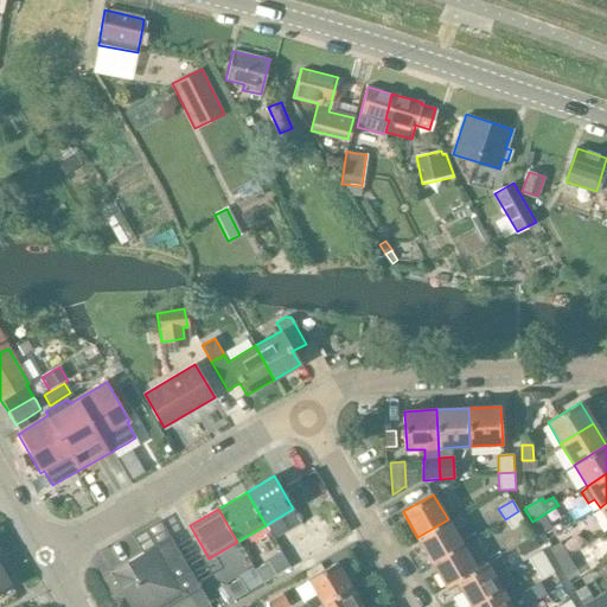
[(518,511),(505,519),(511,530),(524,522),(518,511)]
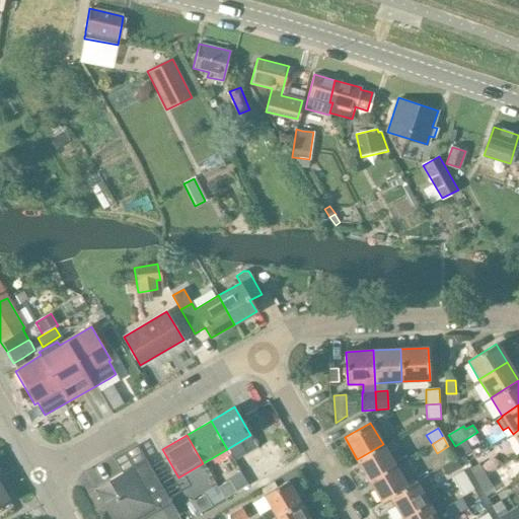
[(465,440),(455,446),(462,456),(471,450),(465,440)]
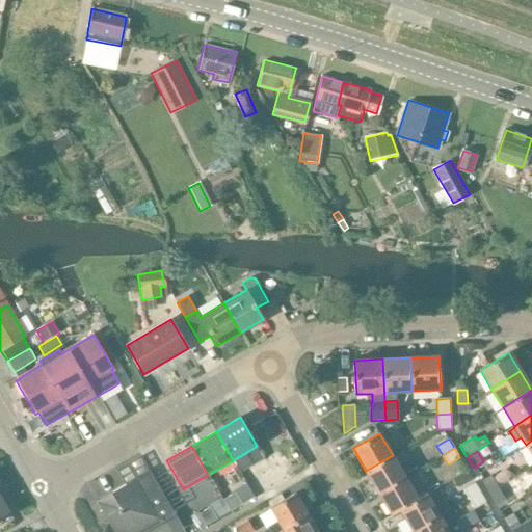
[(366,471),(378,493),(405,477),(398,466),(406,460),(402,452),(393,456),(393,455),(366,471)]
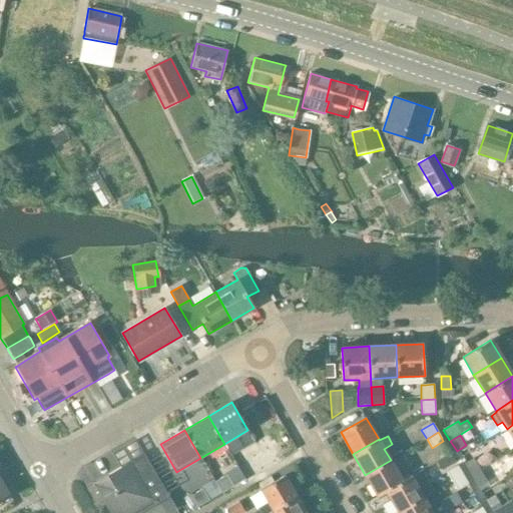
[(244,480),(278,461),(269,447),(236,466),(244,480)]
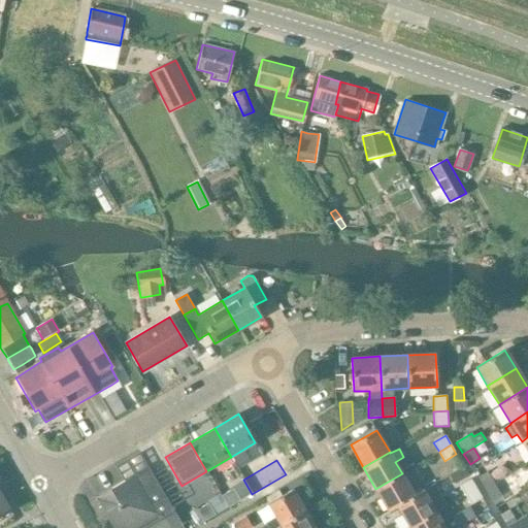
[(463,467),(448,475),(453,485),(468,476),(463,467)]
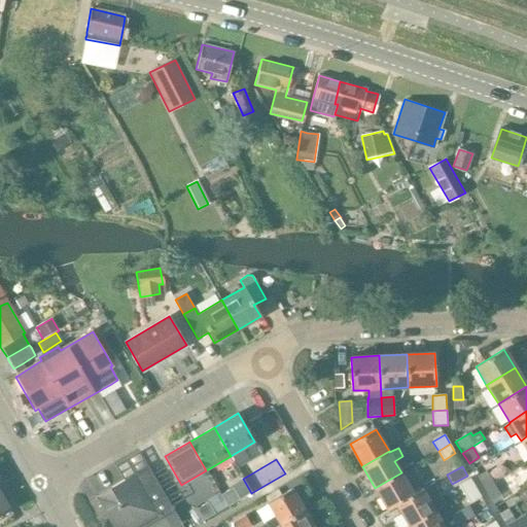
[(147,467),(138,472),(96,497),(112,526),(173,526),(180,523),(147,467)]
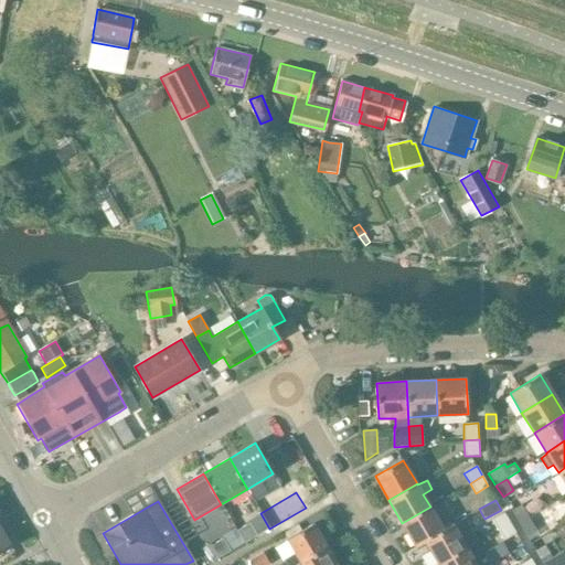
[(519,523),(519,524),(529,518),(521,504),(511,511),(519,523)]
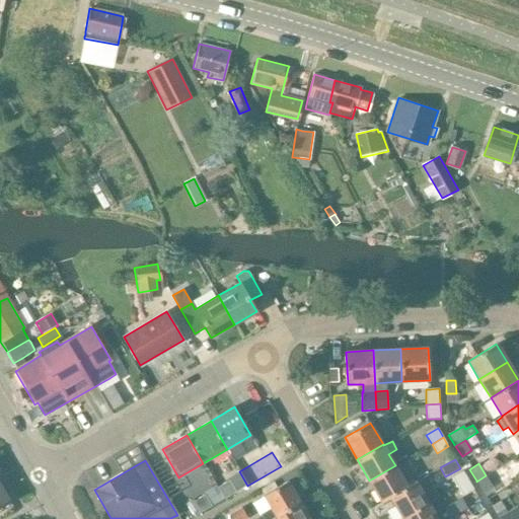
[(369,480),(381,502),(390,497),(408,487),(395,465),(369,480)]
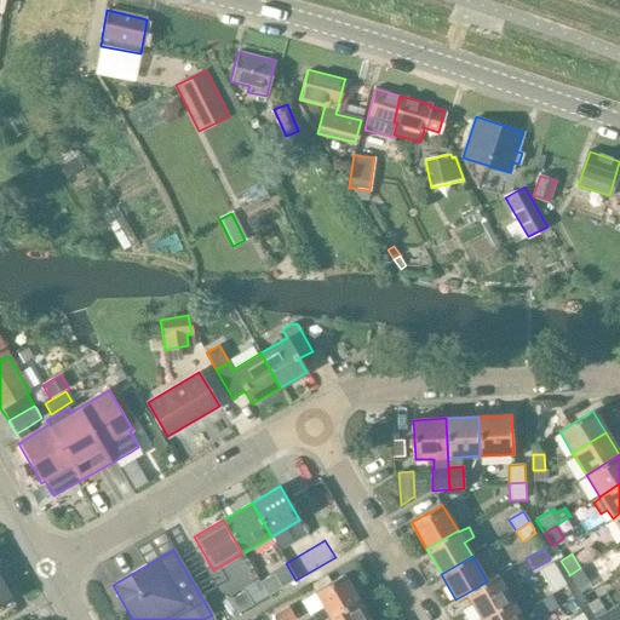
[(539,570),(545,581),(560,573),(552,562),(539,570)]
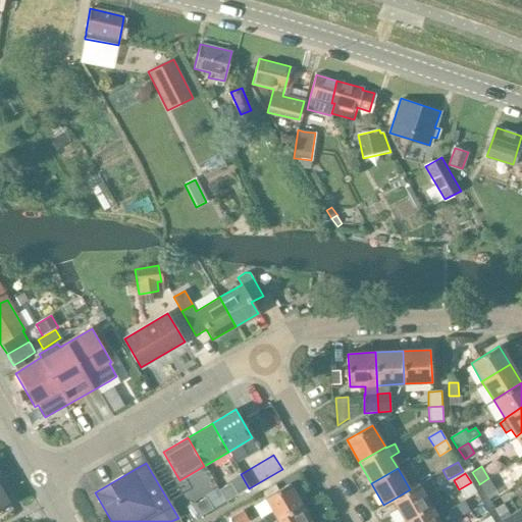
[(488,478),(479,484),(482,488),(485,494),(494,489),(488,478)]
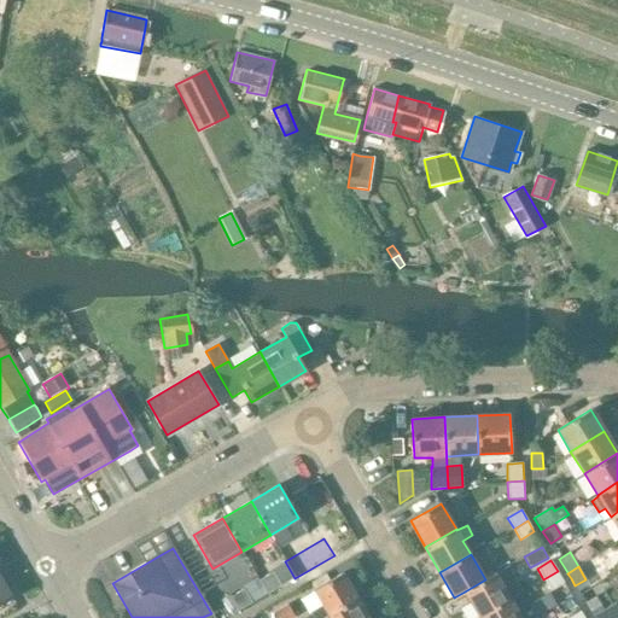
[(558,571),(543,579),(551,592),(565,582),(558,571)]
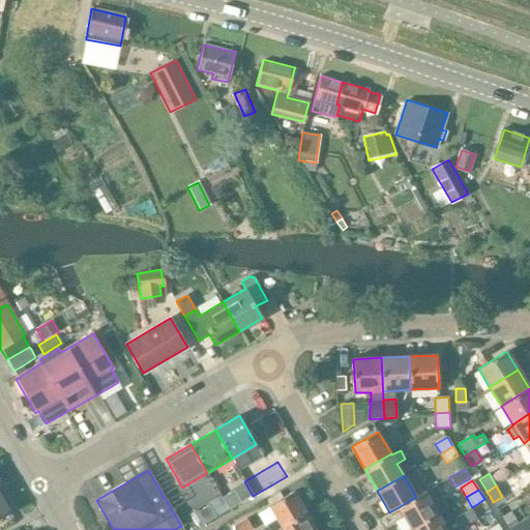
[(222,498),(229,509),(241,502),(234,491),(222,498)]
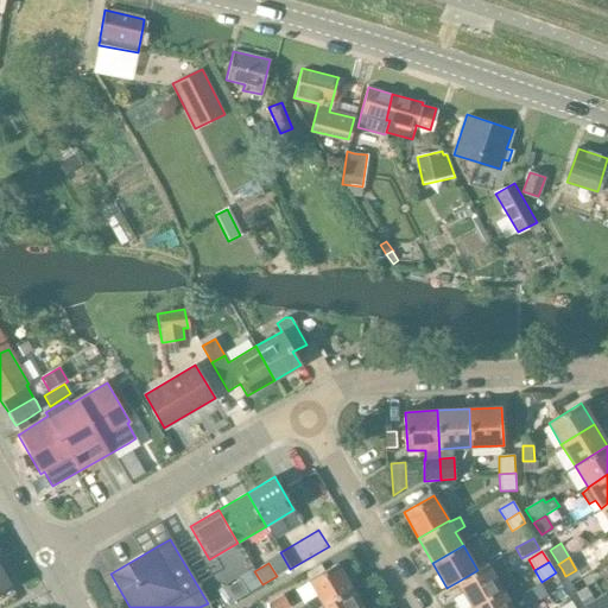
[(317,607),(350,588),(336,564),(308,581),(316,595),(304,602),(308,607),(317,607)]
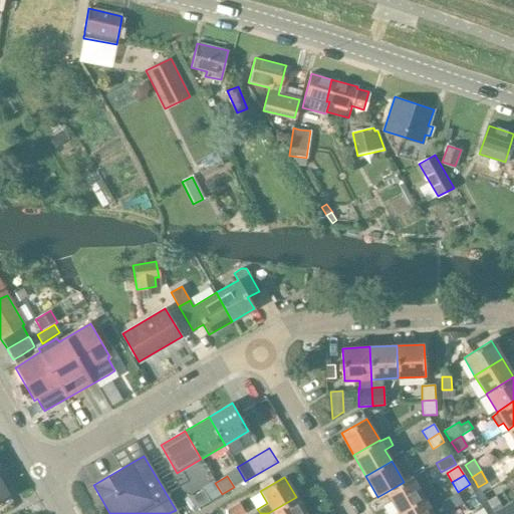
[(404,482),(387,492),(399,513),(426,498),(420,488),(413,477),(404,482)]
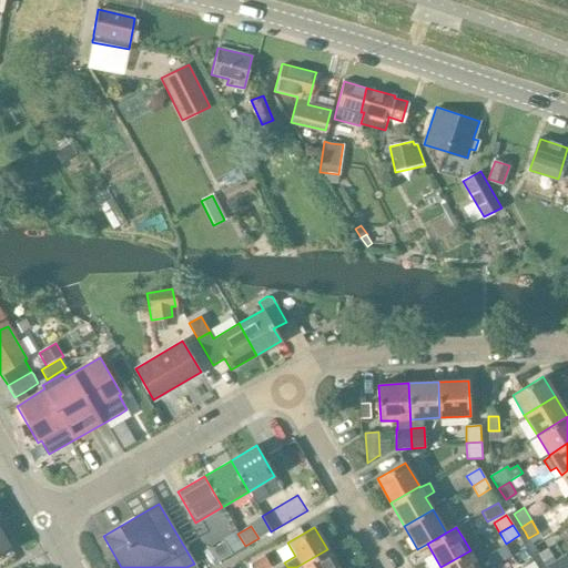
[(0,555),(6,553),(6,551),(10,549),(0,531),(0,555)]
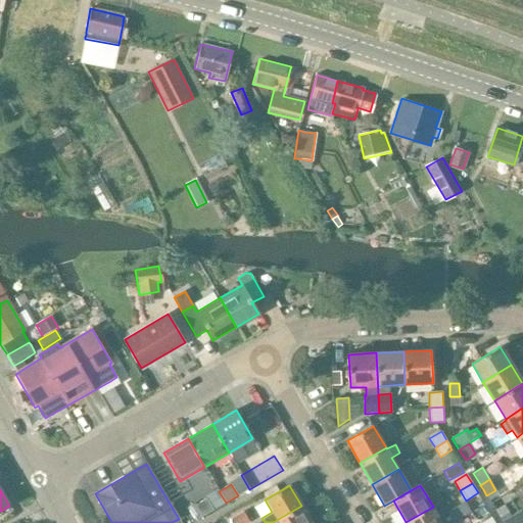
[(194,506),(202,517),(215,510),(207,498),(194,506)]
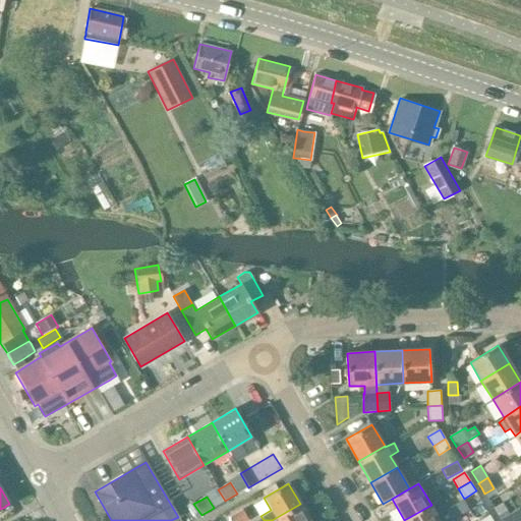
[(431,505),(404,520),(441,520),(438,515),(444,511),(438,501),(431,505)]
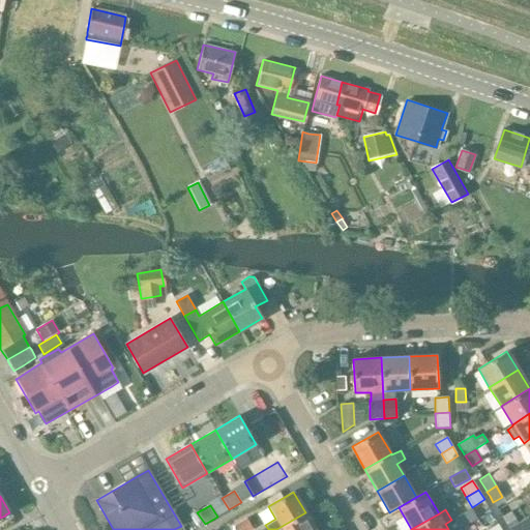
[(509,529),(518,523),(510,511),(501,517),(509,529)]
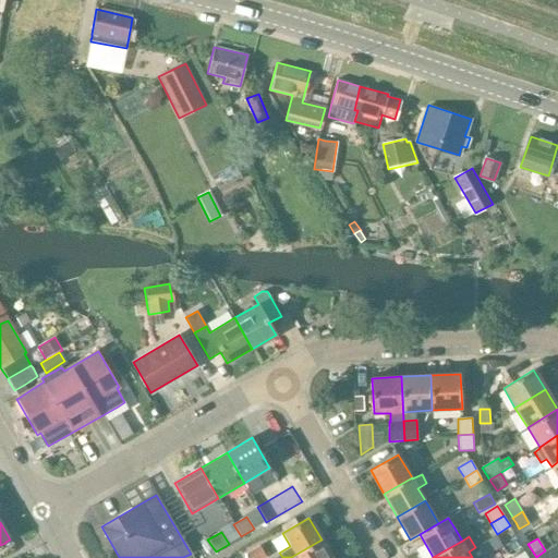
[(331,557),(322,540),(291,557),(331,557)]
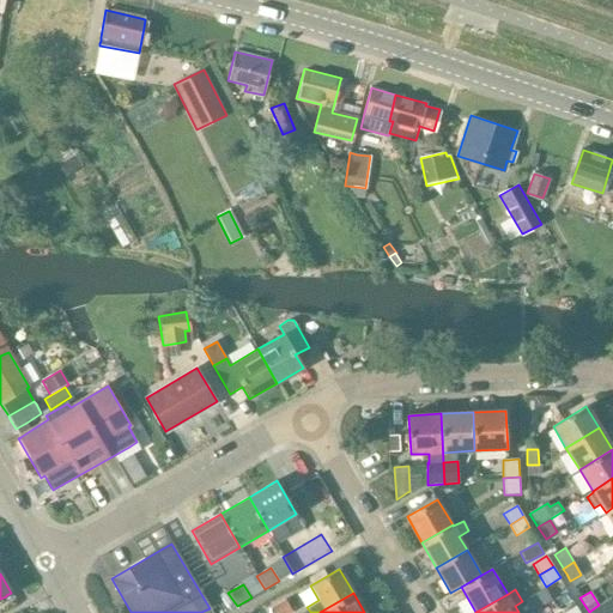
[(612,612),(612,605),(610,599),(599,605),(589,612),(612,612)]
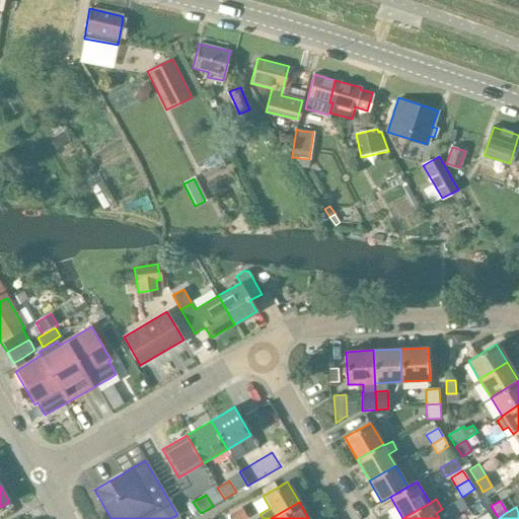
[(229,514),(232,518),(245,518),(247,518),(241,508),(229,514)]
